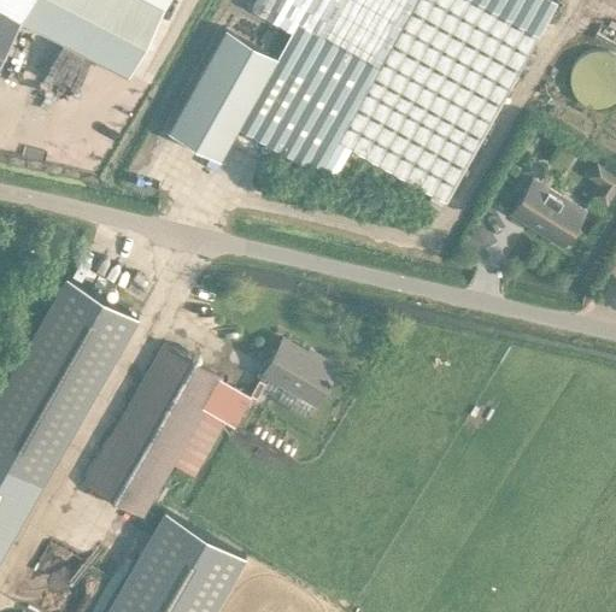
[(0,0),(0,64),(21,25),(128,82),(170,0),(0,0)]
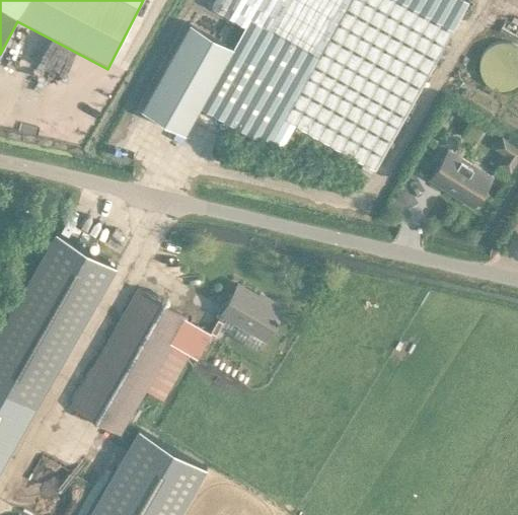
[(217,0),(211,11),(245,30),(233,52),(202,109),(270,148),(284,123),(375,173),(468,6),(457,0),(217,0)]
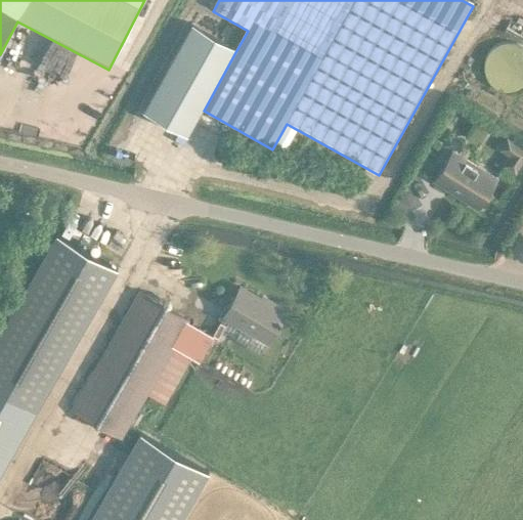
[(192,28),(142,116),(186,140),(204,111),(235,52),(192,28)]
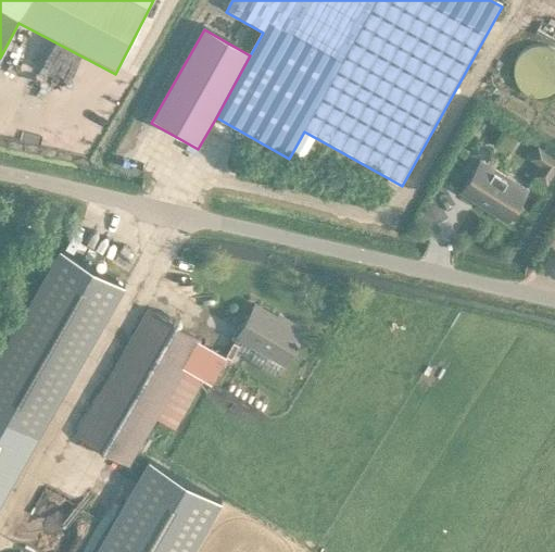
[(554,48),(553,47),(544,46),(539,46),(534,47),(528,50),(526,52),(521,57),(519,62),(517,66),(517,72),(517,77),(518,82),(520,86),(524,90),(528,95),(532,97),(538,99),(542,99),(549,99),(553,98),(554,96),(554,48)]
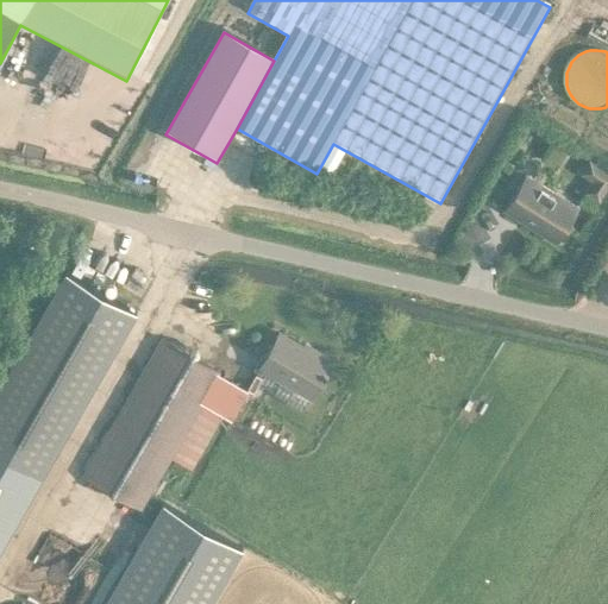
[(582,177),(594,183),(587,196),(602,205),(607,193),(607,171),(589,163),(582,177)]
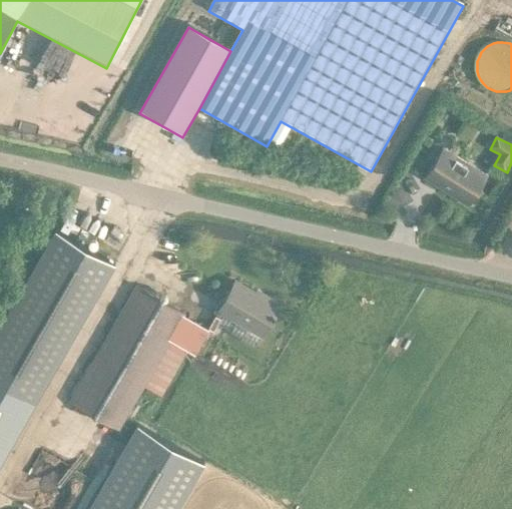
[(486,178),(466,166),(443,151),(425,181),(468,207),(486,178)]
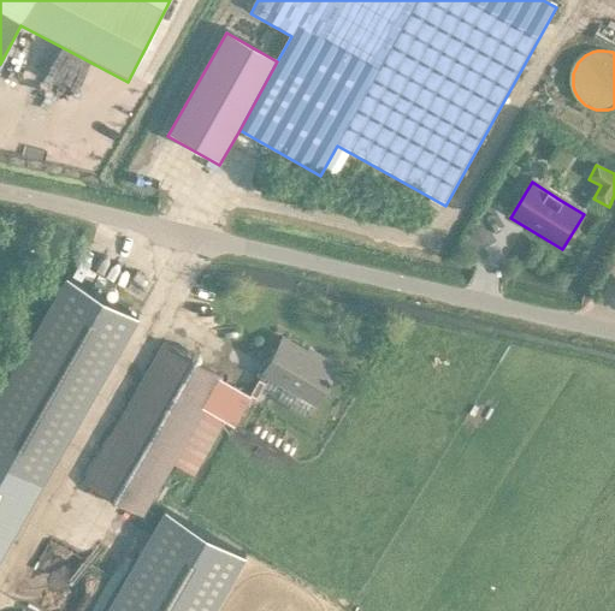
[(67,279),(0,396),(0,464),(42,488),(140,320),(67,279)]
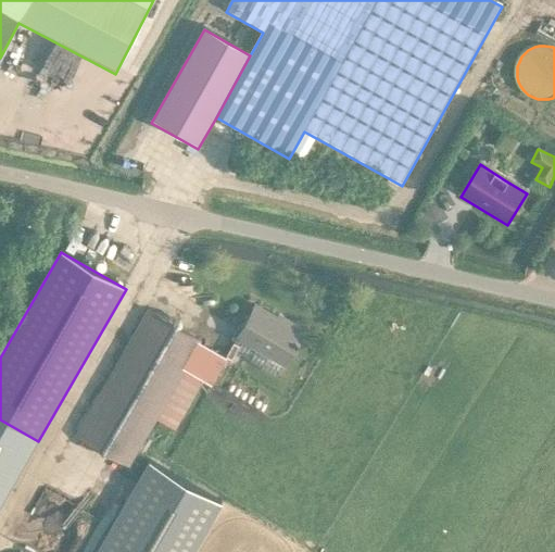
[(254,310),(237,339),(286,367),(303,337),(254,310)]
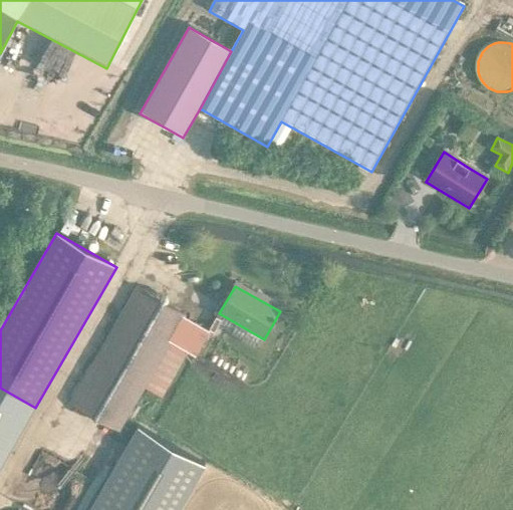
[(137,290),(70,407),(118,435),(145,391),(170,345),(186,354),(195,359),(209,334),(185,320),(186,318),(137,290)]
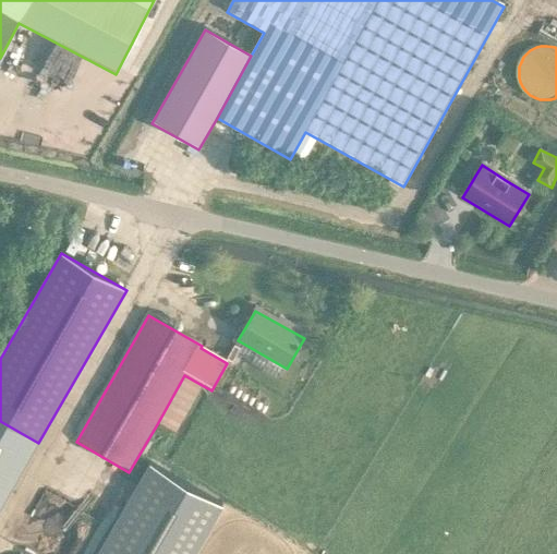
[(200,388),(202,385),(184,375),(174,394),(157,424),(173,434),(200,388)]
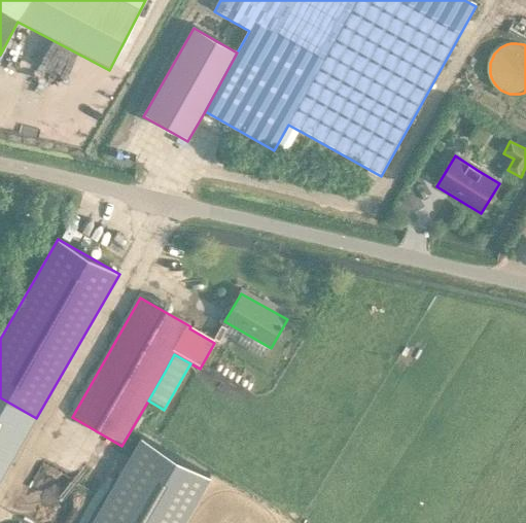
[(183,522),(210,479),(161,450),(154,447),(146,443),(143,441),(141,440),(93,522),(183,522)]
